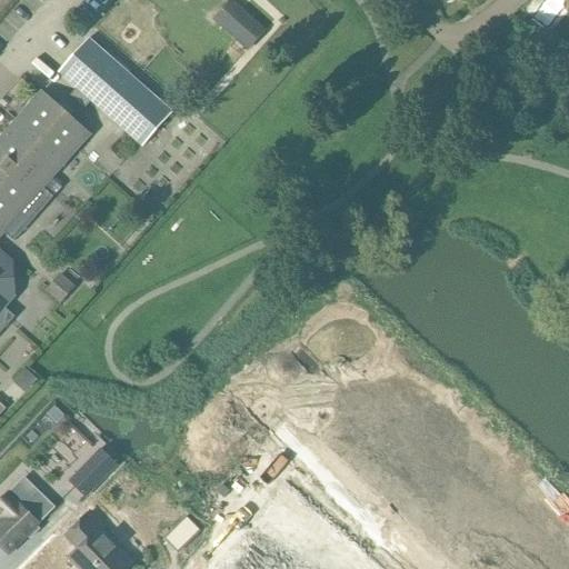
[(246,53),(263,33),(228,1),(210,21),(246,53)]
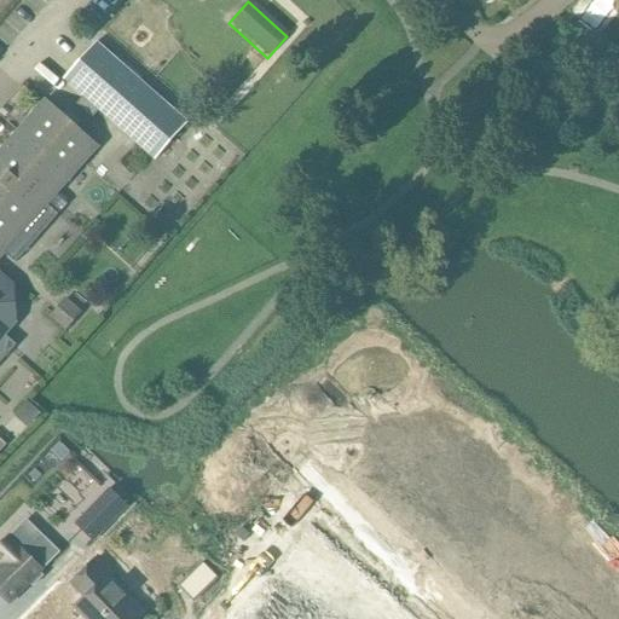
[(97,42),(63,81),(154,161),(187,122),(97,42)]
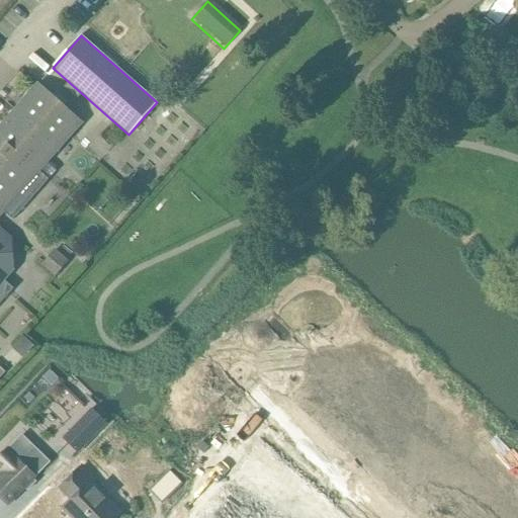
[(69,82),(64,87),(78,100),(83,94),(69,82)]
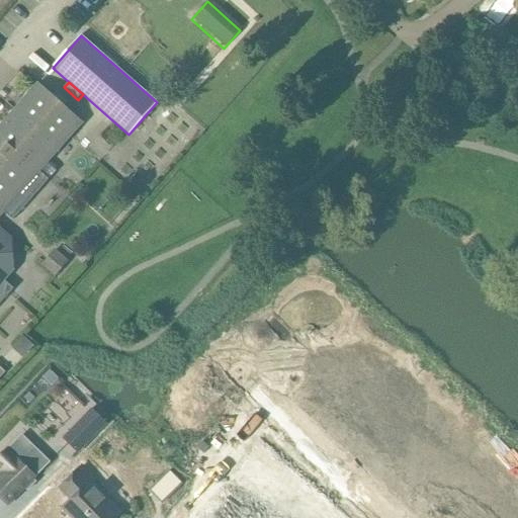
[(0,304),(13,289),(4,281),(0,277),(0,259),(5,254),(0,249),(0,231),(1,230),(0,229),(0,216),(3,212),(12,221),(49,180),(44,176),(38,172),(47,163),(82,122),(37,83),(24,98),(15,108),(2,123),(0,125),(0,304)]
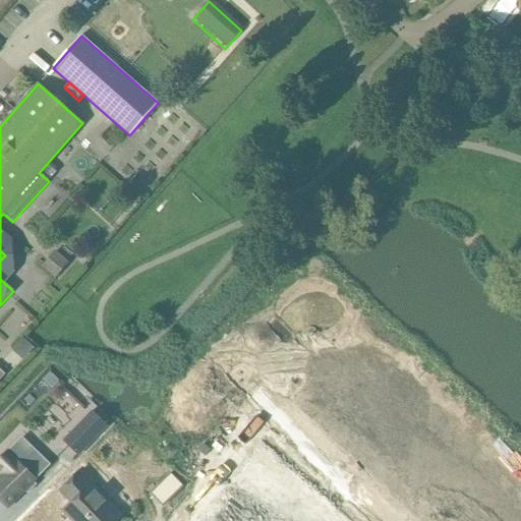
[(67,266),(68,264),(54,251),(41,268),(55,280),(67,266)]
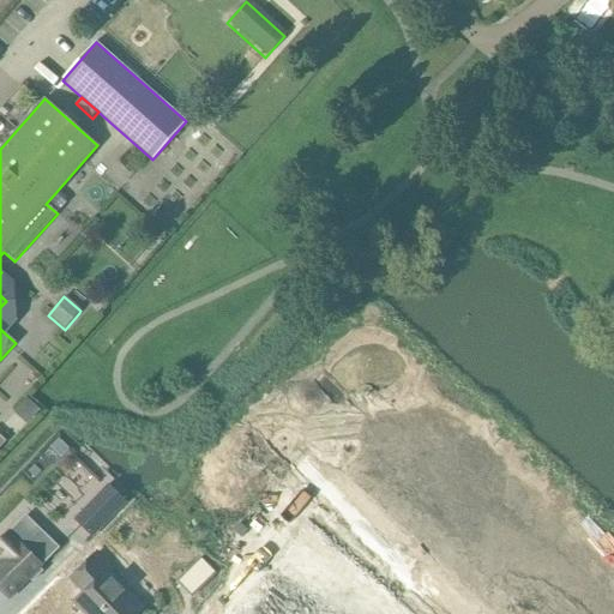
[(28,426),(40,411),(25,398),(13,413),(28,426)]
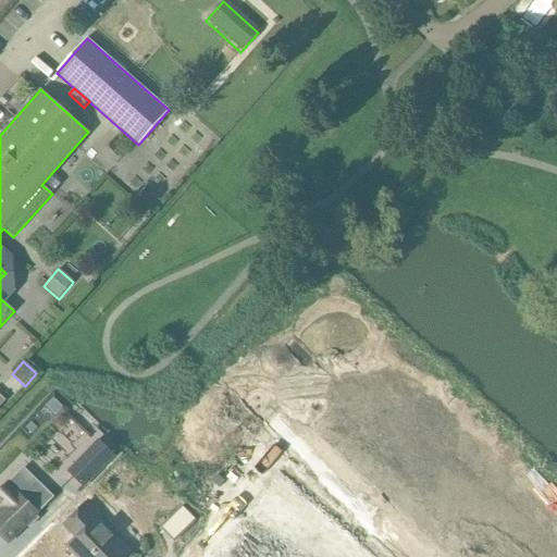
[(52,397),(45,405),(46,407),(56,416),(63,408),(53,398),(52,397)]
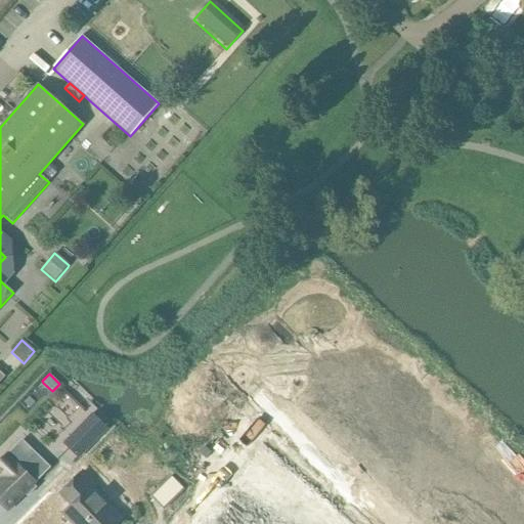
[(206,380),(173,417),(188,431),(173,448),(186,461),(214,430),(205,422),(226,398),(206,380)]
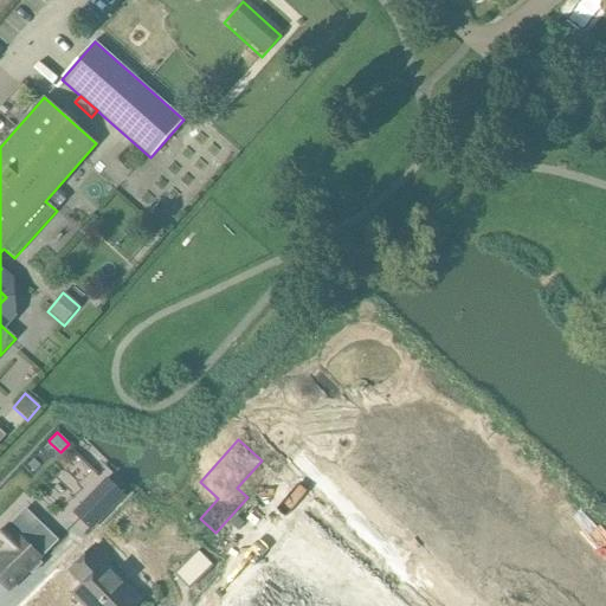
[(282,477),(272,488),(279,494),(288,484),(282,477)]
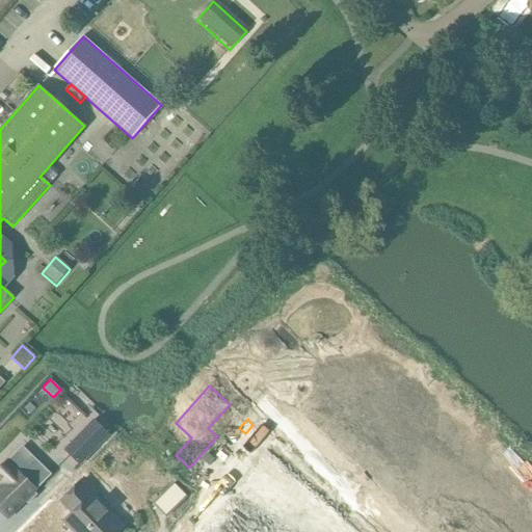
[(94,420),(64,450),(79,463),(108,433),(94,420)]
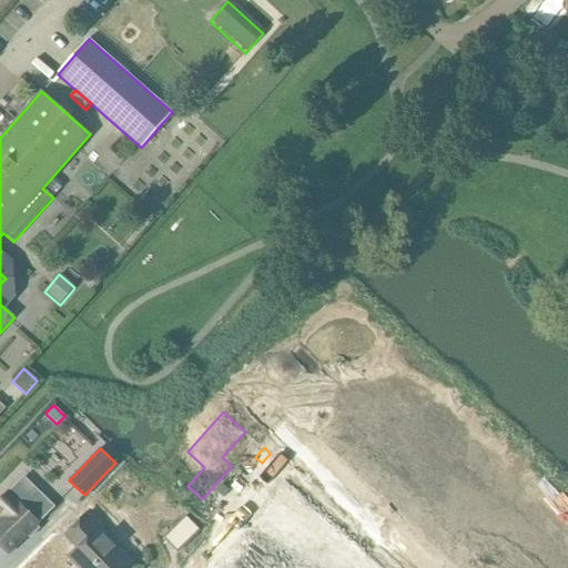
[(270,454),(262,463),(269,469),(277,459),(270,454)]
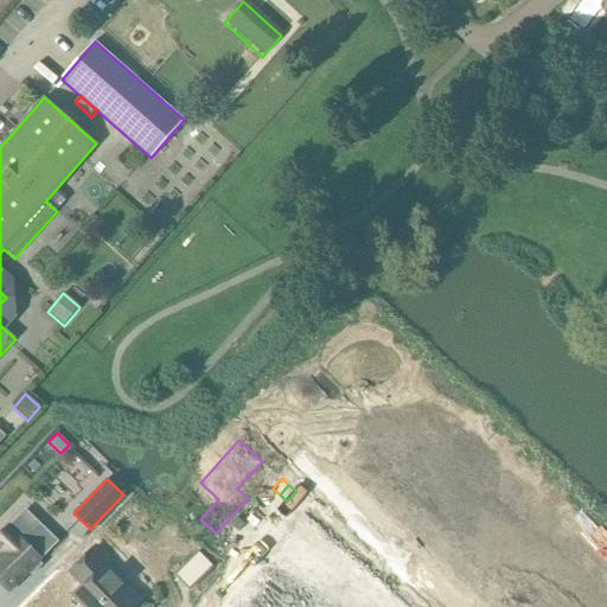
[(273,489),(262,499),(269,506),(280,494),(273,489)]
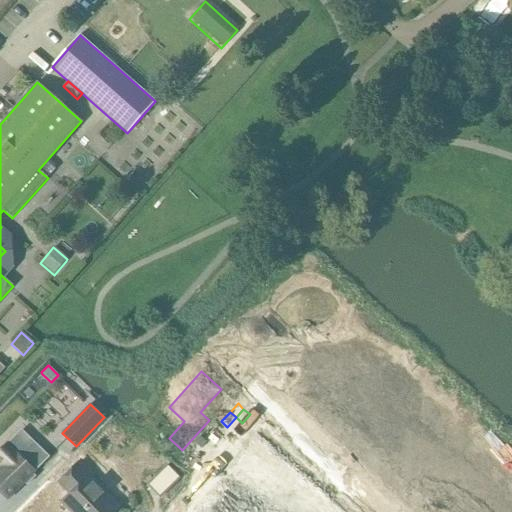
[(236,417),(227,427),(233,432),(242,423),(236,417)]
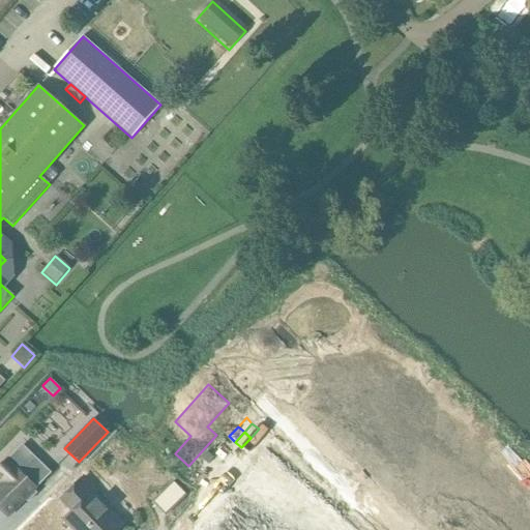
[(224,442),(215,451),(222,457),(230,448),(224,442)]
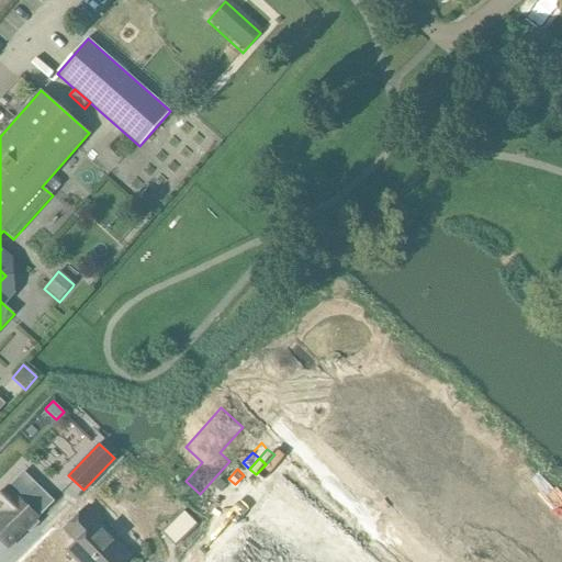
[(298,469),(279,489),(315,523),(334,502),(329,498),(298,469)]
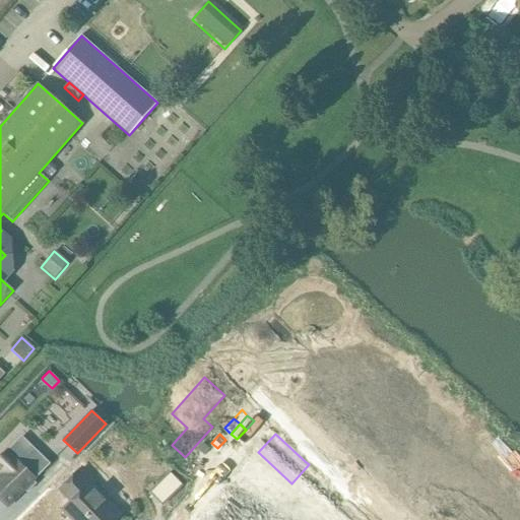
[(225,440),(217,448),(223,454),(232,445),(225,440)]
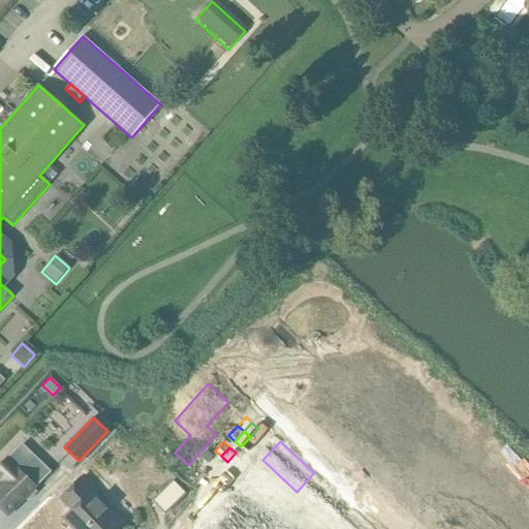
[(215,450),(207,460),(213,466),(221,456),(215,450)]
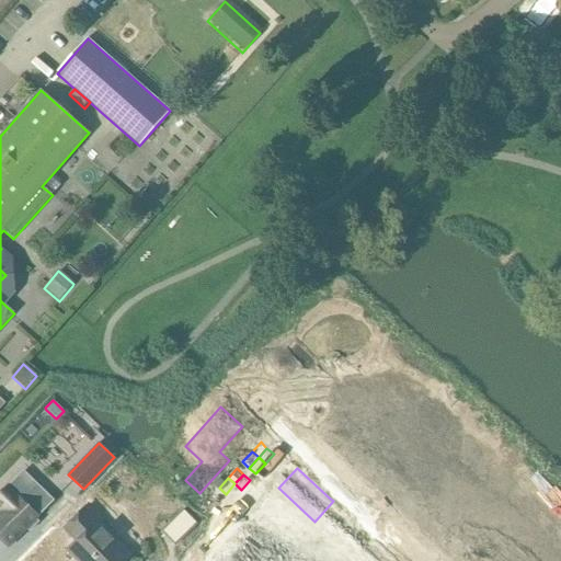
[(235,483),(226,494),(231,500),(241,490),(235,483)]
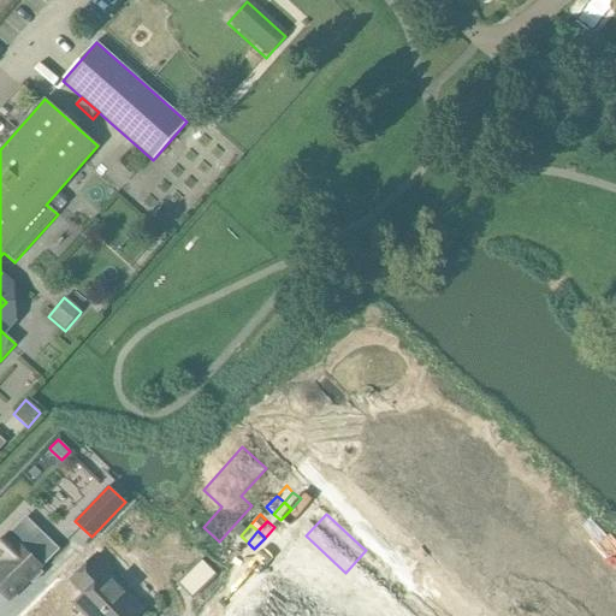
[(0,560),(4,564),(0,568),(0,594),(9,603),(43,568),(22,546),(9,533),(0,542),(0,560)]
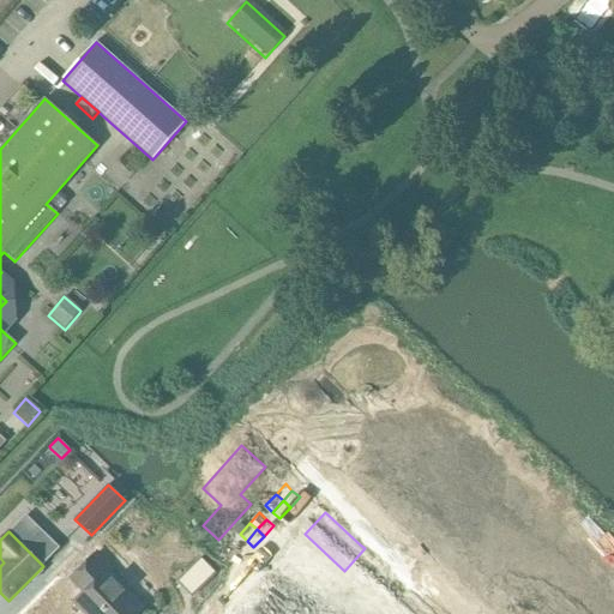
[(305,534),(286,555),(321,588),(339,569),(343,571),(344,571),(305,534)]
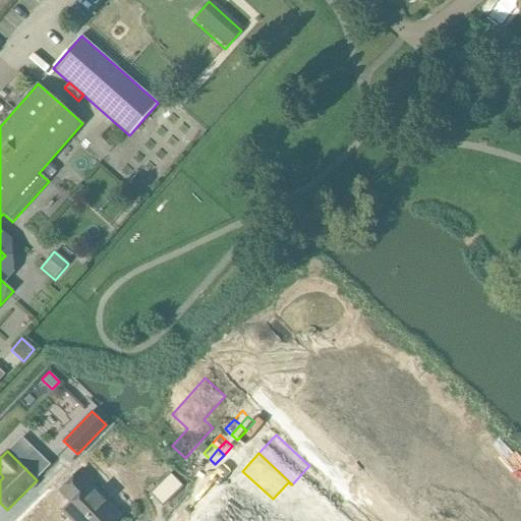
[(197,459),(192,465),(198,470),(201,473),(207,467),(197,459)]
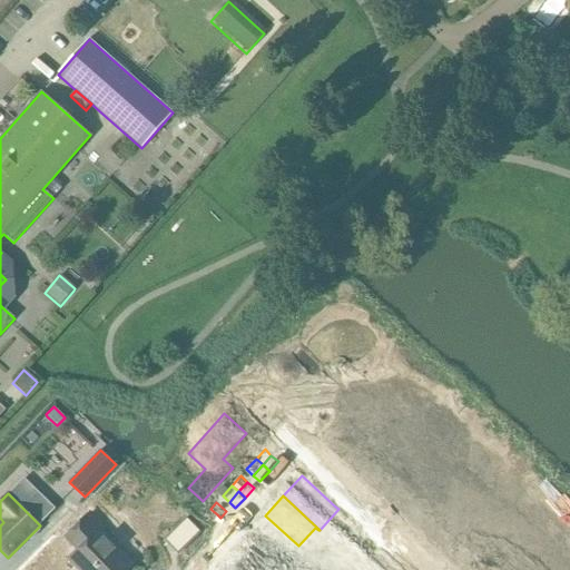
[(210,509),(202,519),(208,524),(217,514),(210,509)]
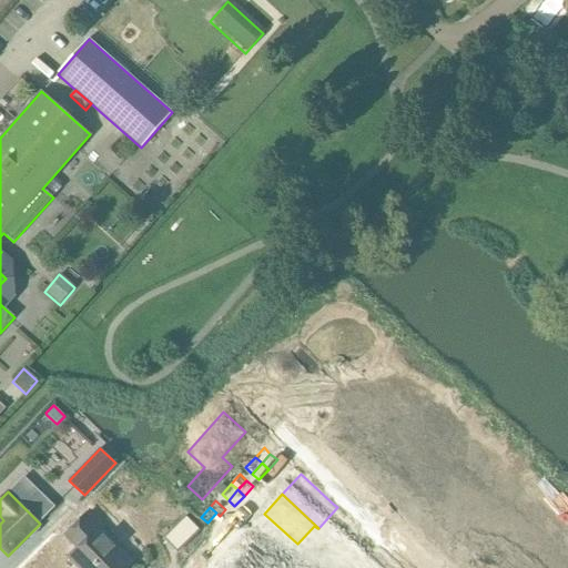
[(128,567),(133,563),(100,529),(104,526),(91,511),(66,536),(78,549),(69,558),(78,567),(128,567)]
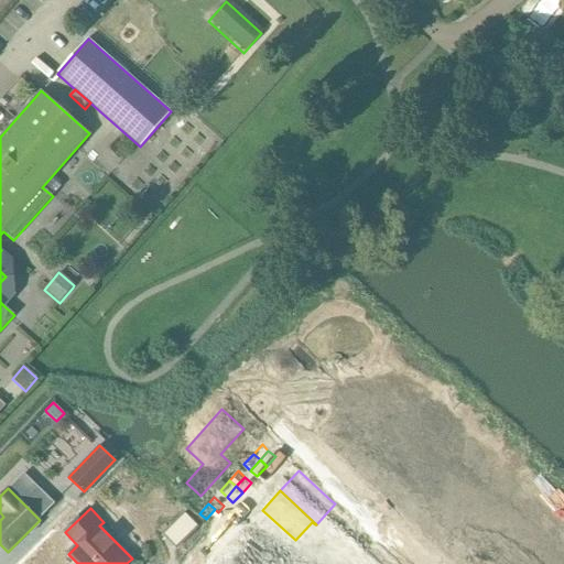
[(215,509),(206,519),(212,525),(221,516),(218,512),(215,509)]
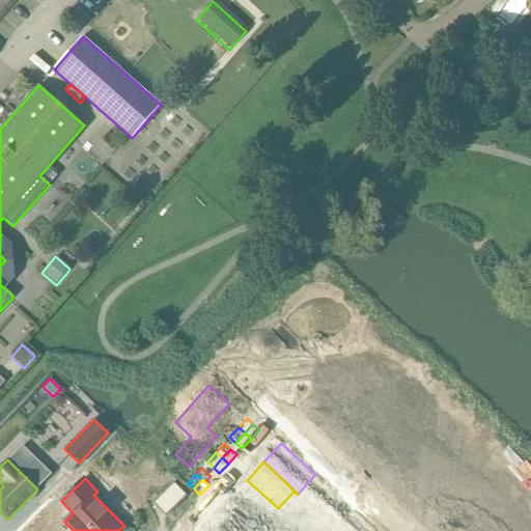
[(247,480),(230,499),(260,527),(278,508),(247,480)]
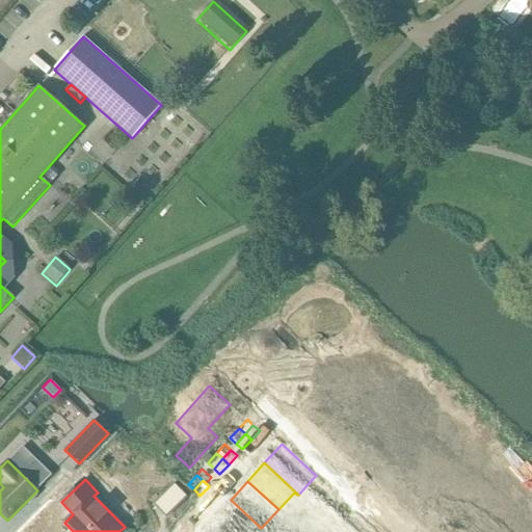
[(166,519),(169,515),(188,497),(175,482),(152,505),(166,519)]
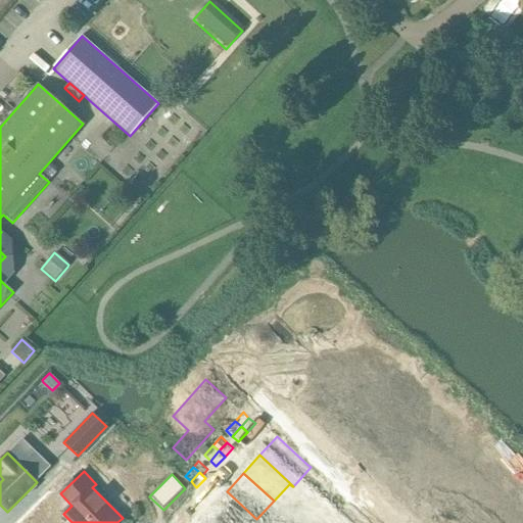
[(227,491),(209,510),(224,522),(252,522),(256,519),(227,491)]
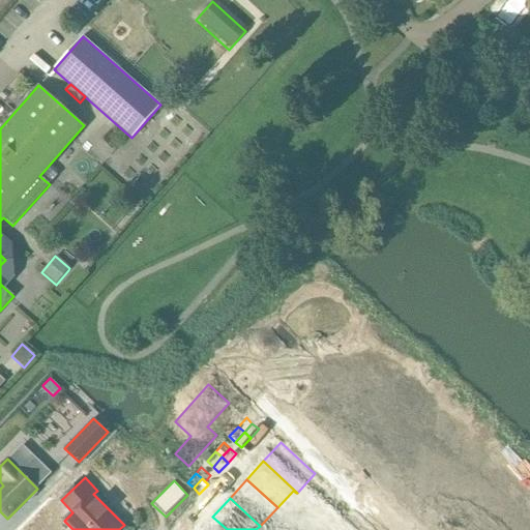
[(227,529),(212,517),(200,529),(227,529)]
